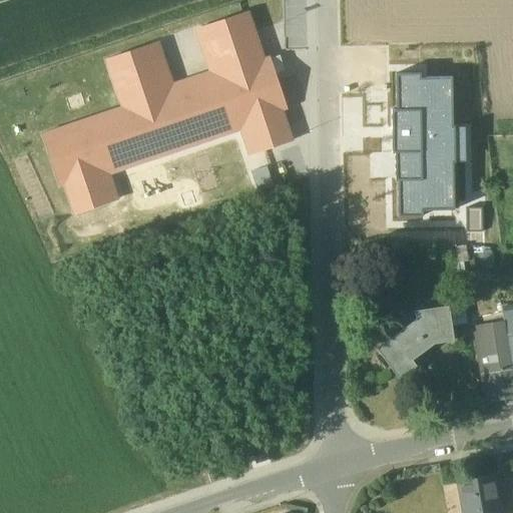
[(264,59),(247,13),(200,29),(216,76),(168,92),(152,45),(107,61),(123,107),(42,134),(60,185),(64,184),(74,213),(111,201),(101,171),(242,124),(253,154),(293,141),(282,110),(287,108),(270,57),(264,59)]
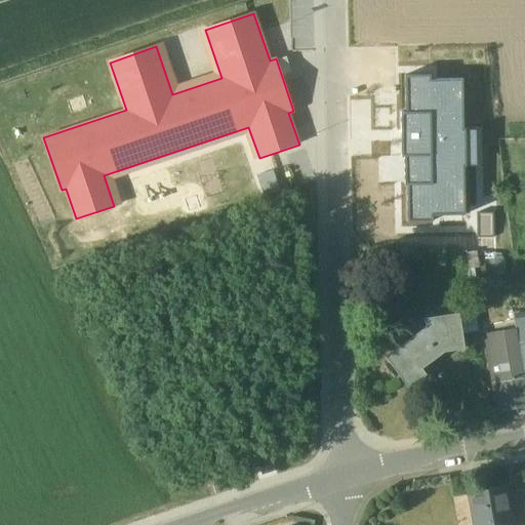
[(432,216),(466,215),(463,167),(481,166),(480,125),(463,126),(462,80),(430,81),(430,75),(404,75),(406,113),(400,113),(401,157),(403,157),(404,186),(406,186),(407,223),(432,221),(432,216)]
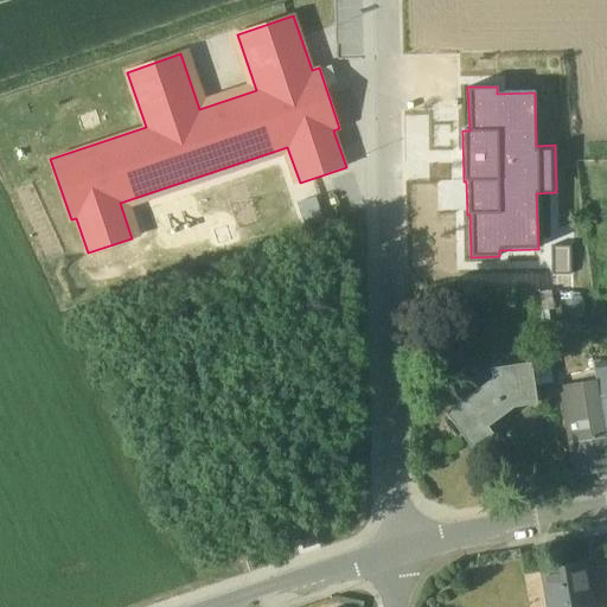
[(551,248),(551,275),(570,275),(569,247),(551,248)]
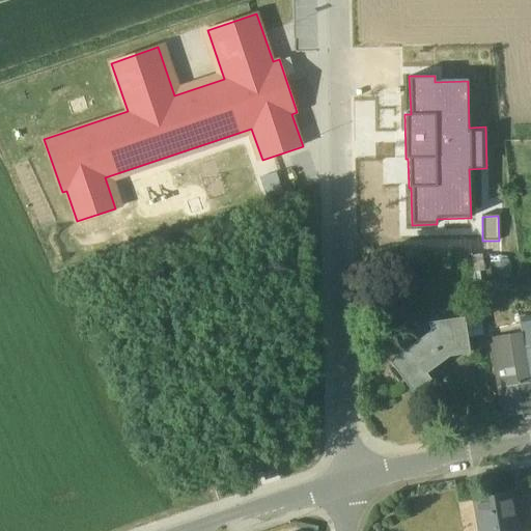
[(530,314),(519,316),(522,333),(525,347),(526,347),(530,346),(530,314)]
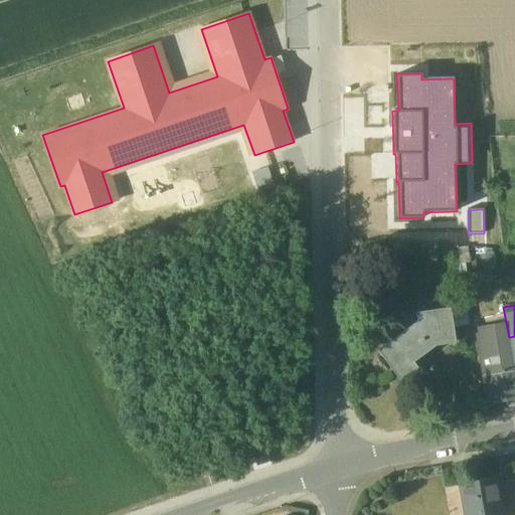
[(451,307),(416,313),(418,321),(378,350),(401,380),(418,368),(414,361),(437,345),(456,342),(451,307)]
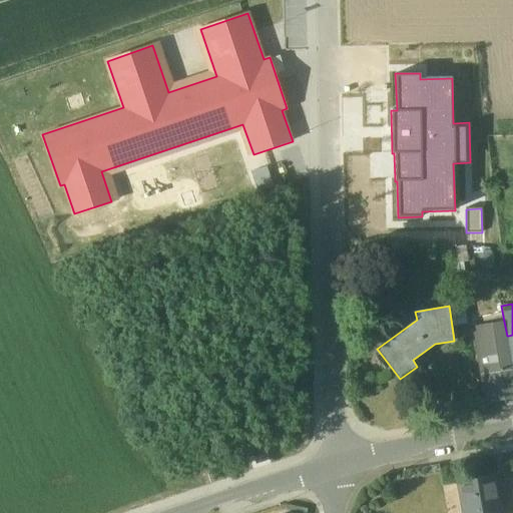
[(504,322),(477,326),(481,356),(480,356),(488,402),(512,397),(512,363),(512,364),(510,350),(508,336),(507,336),(504,322)]
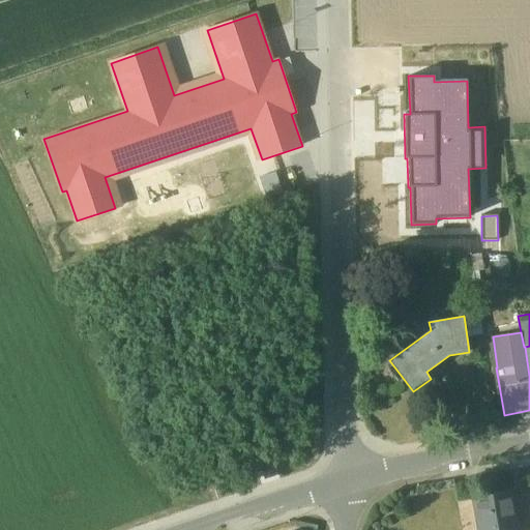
[(520,529),(513,490),(472,497),(477,529),(520,529)]
